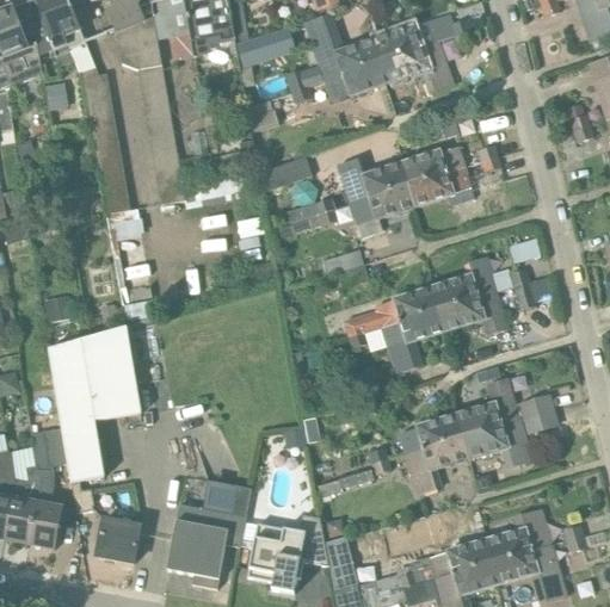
[(80,29),(68,0),(35,0),(45,26),(44,28),(60,66),(73,61),(68,49),(85,42),(80,29)]
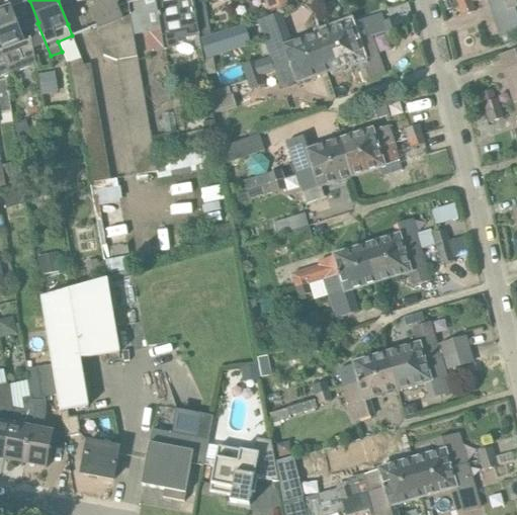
[(116,58),(137,55),(133,32),(126,0),(76,0),(77,1),(79,0),(91,0),(93,6),(90,7),(96,26),(102,54),(116,58)]
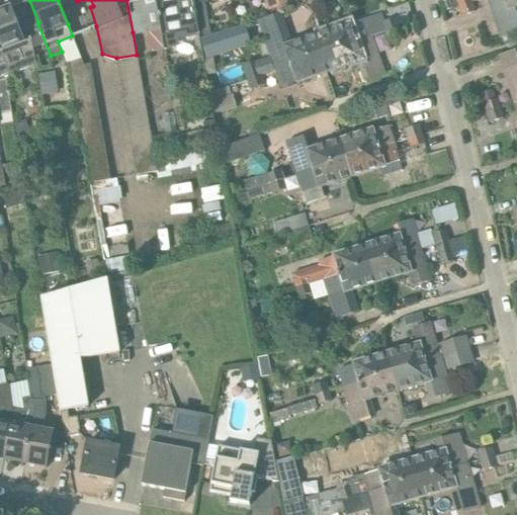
[(126,0),(133,32),(149,29),(146,11),(158,9),(156,0),(126,0)]
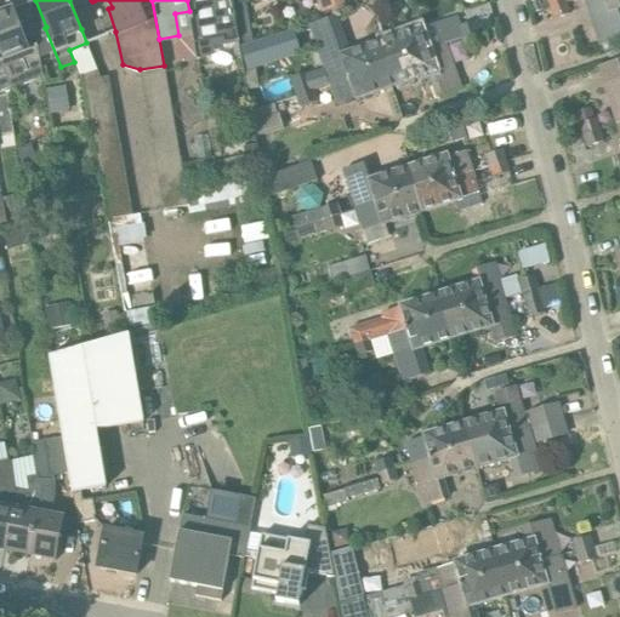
[(187,0),(189,11),(194,40),(205,39),(206,44),(239,39),(232,0),(187,0)]
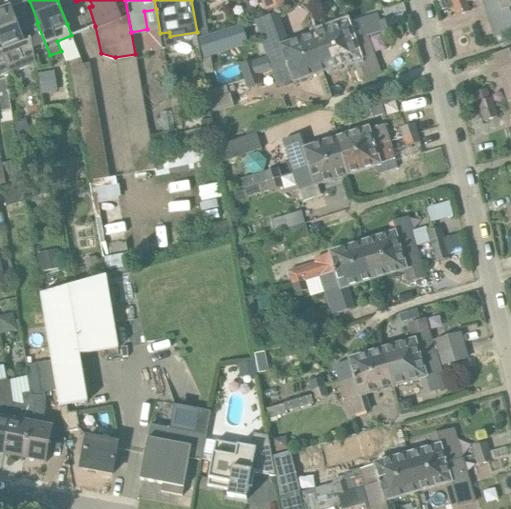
[(191,0),(197,32),(197,35),(207,33),(202,0),(191,0)]
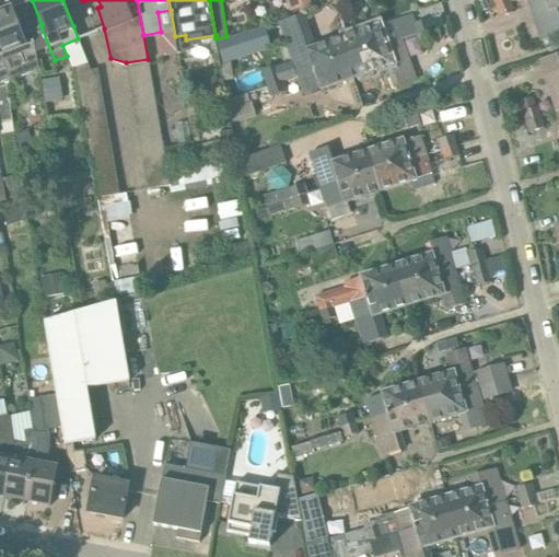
[(477,0),(480,10),(488,7),(486,0),(477,0)]
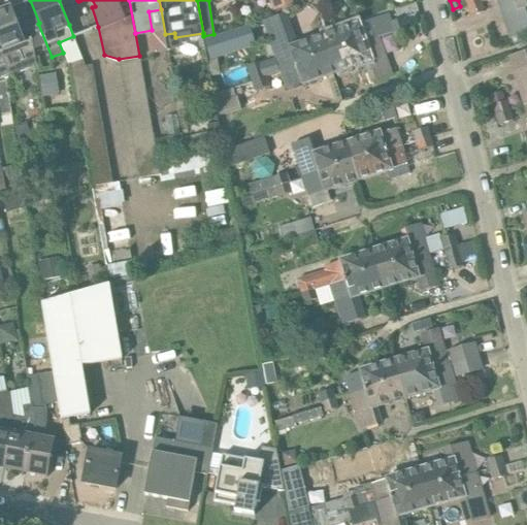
[(480,0),(467,5),(470,14),(484,10),(480,0)]
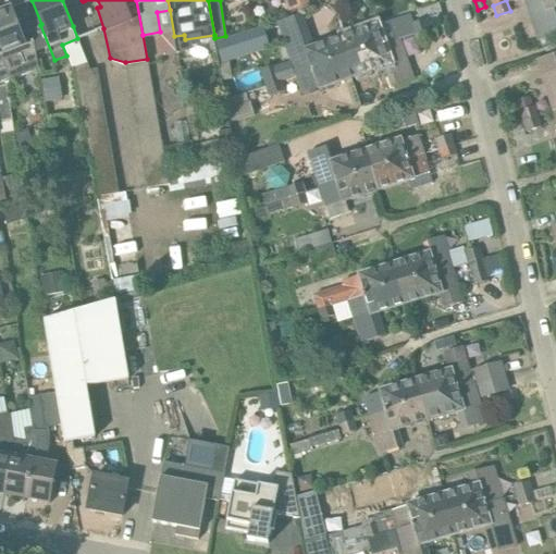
[(555,4),(555,0),(524,0),(538,37),(555,31),(555,13),(553,7),(555,4)]
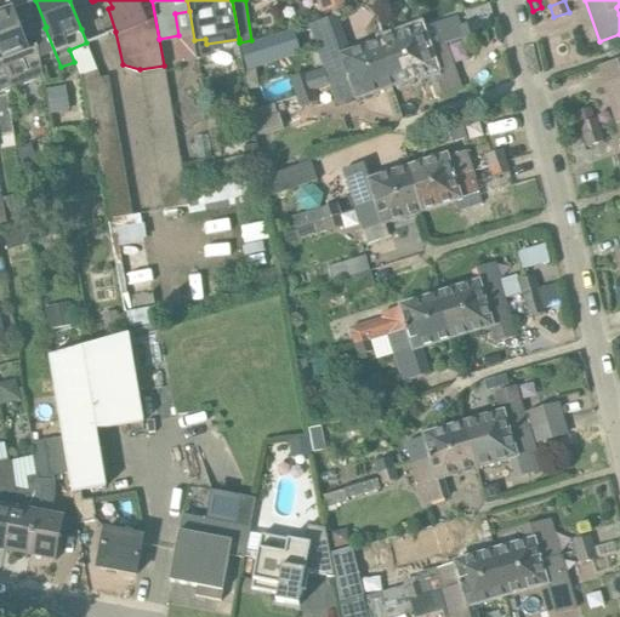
[(28,1),(0,12),(0,52),(3,58),(0,60),(0,62),(10,86),(41,73),(37,46),(28,1)]
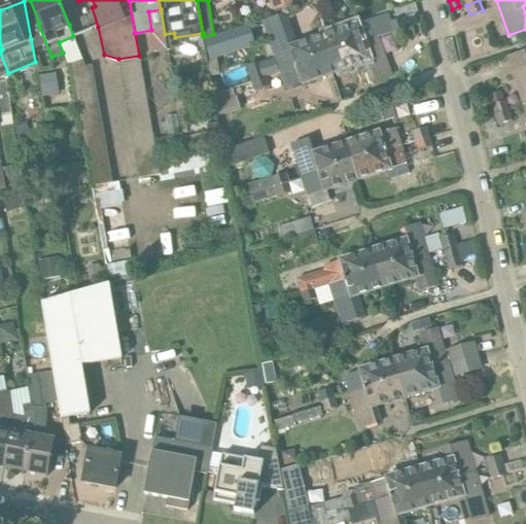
[(271,42),(280,69),(328,51),(323,34),(294,44),(283,11),(264,18),(271,42)]
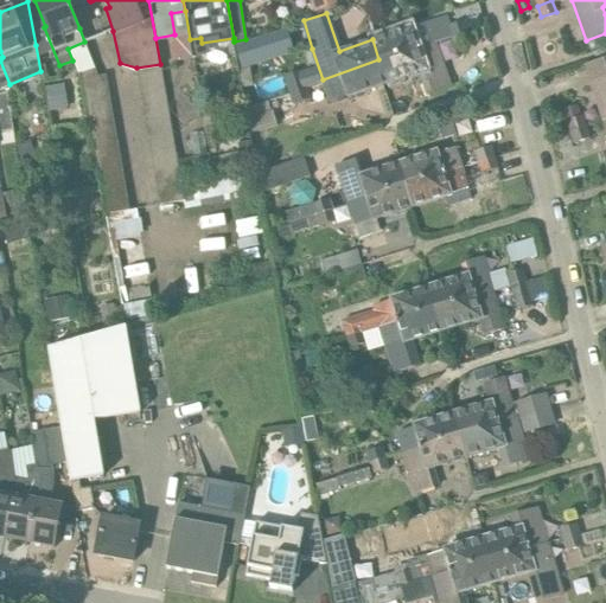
[(447,25),(452,34),(466,30),(463,19),(447,25)]
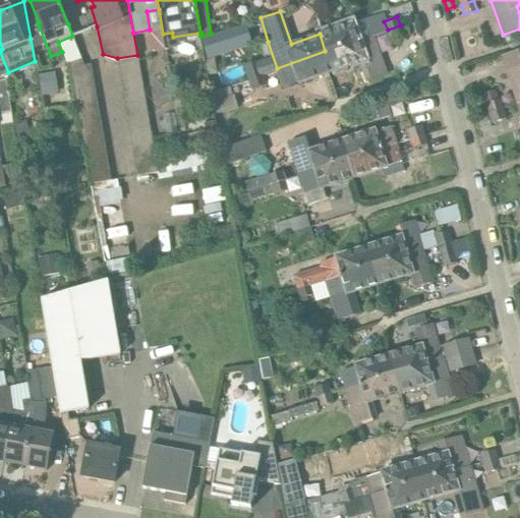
[(320,34),(325,51),(371,36),(365,18),(351,23),(351,22),(320,34)]
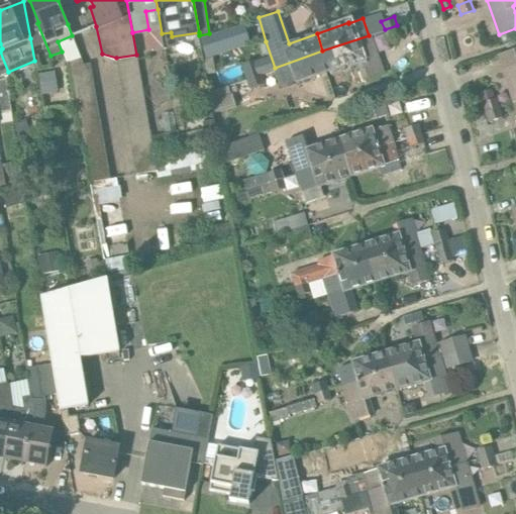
[(397,25),(385,29),(388,39),(400,35),(397,25)]
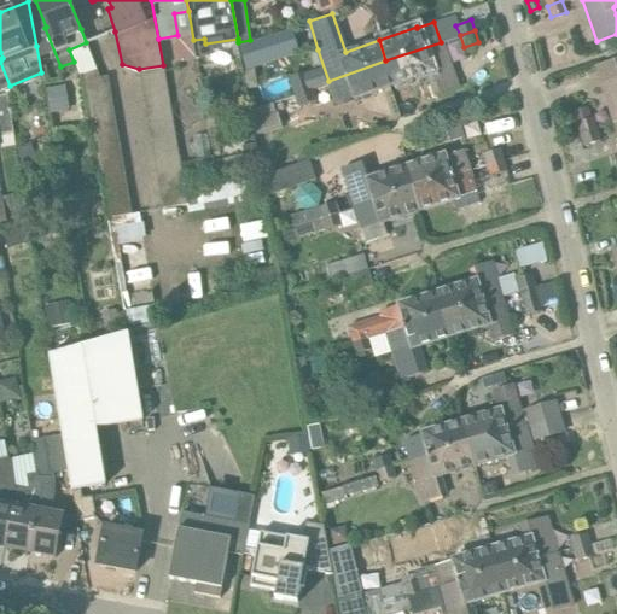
[(297,31),(246,50),(252,68),(304,50),(297,31)]
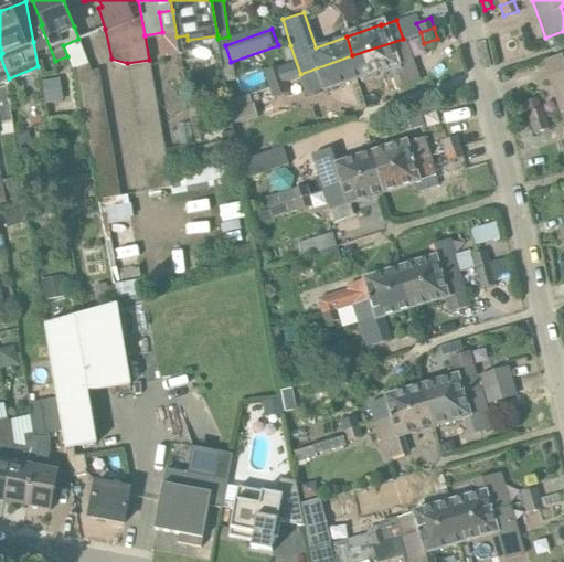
[(352,55),(360,76),(390,66),(396,86),(417,78),(403,39),(352,55)]
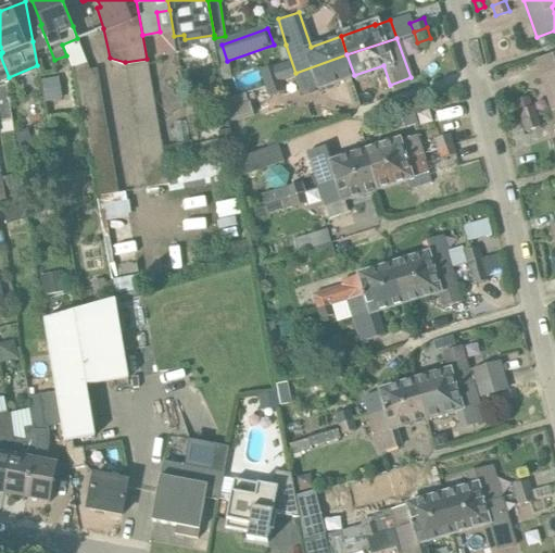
[(2,52),(0,47),(0,80),(9,77),(0,55),(0,53),(2,52)]
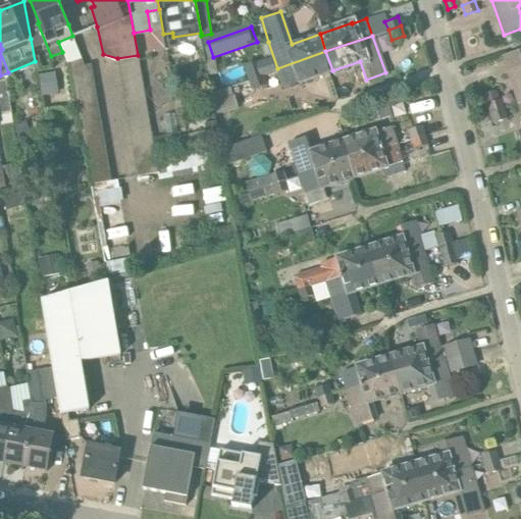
[(325,51),(277,68),(283,86),(299,81),(300,82),(332,70),(325,51)]
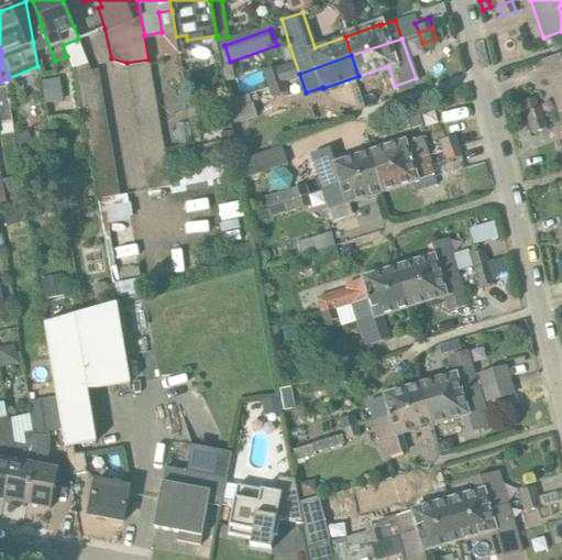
[(151,72),(149,59),(127,63),(129,75),(151,72)]
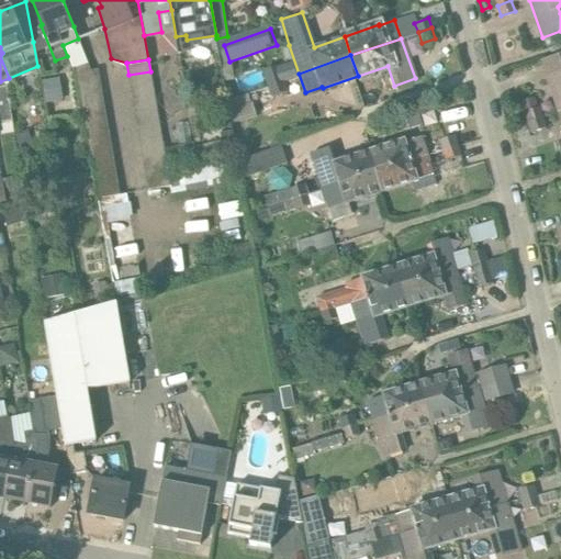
[(77,84),(99,79),(97,67),(91,67),(88,62),(74,66),(77,84)]
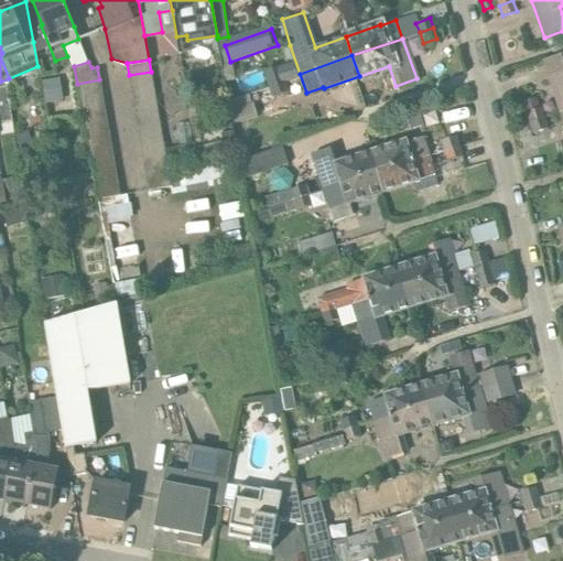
[(151,72),(129,75),(131,88),(153,85),(151,72)]
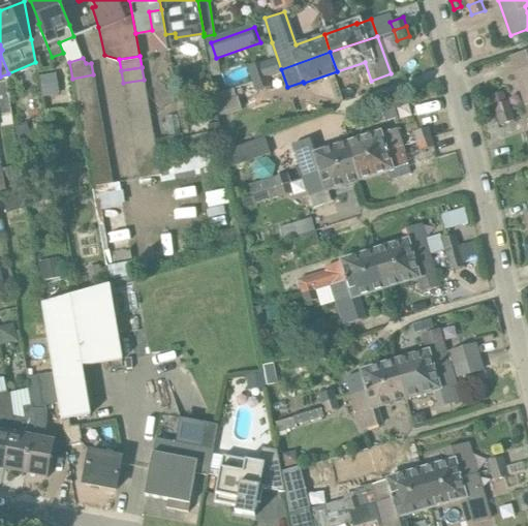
[(58,93),(55,70),(38,72),(42,95),(58,93)]
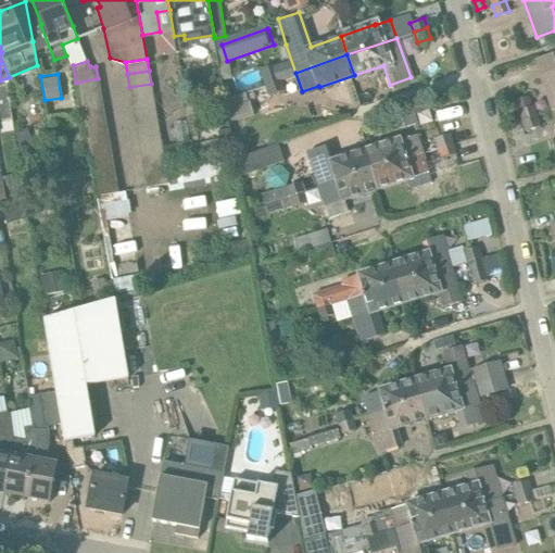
[(78,95),(101,90),(98,78),(76,83),(78,95)]
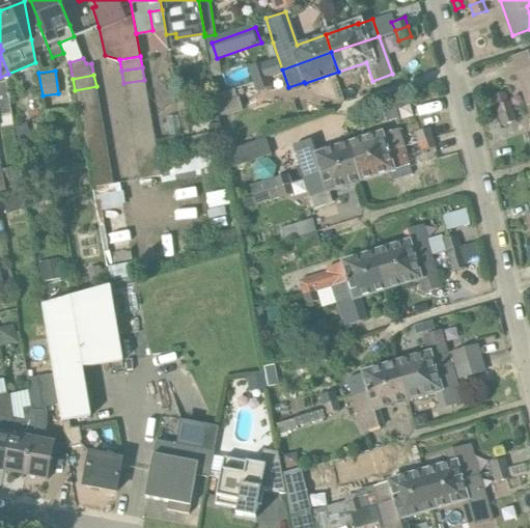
[(267,76),(254,80),(257,89),(270,85),(267,76)]
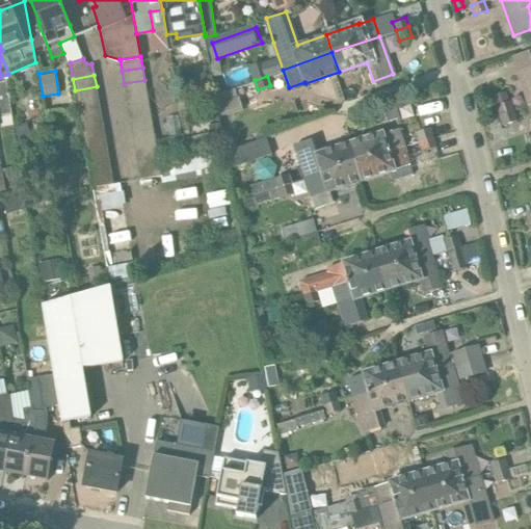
[(144,80),(124,83),(126,95),(145,91),(144,80)]
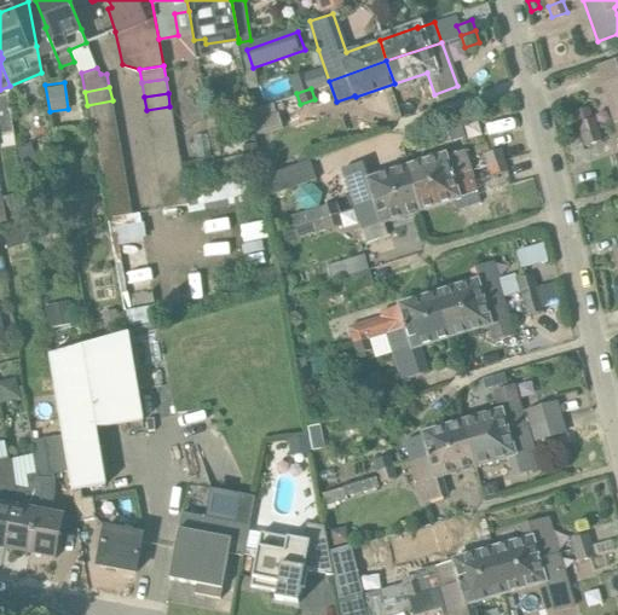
[(496,112),(501,111),(510,108),(507,96),(497,99),(492,100),(496,112)]
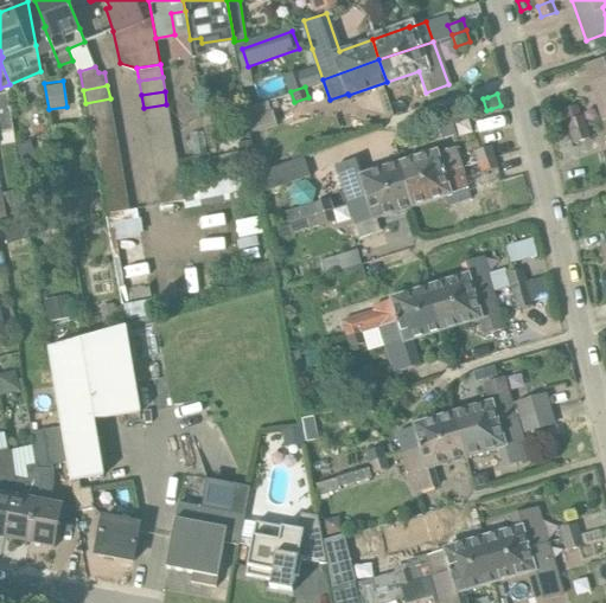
[(88,116),(113,113),(110,98),(85,103),(88,116)]
